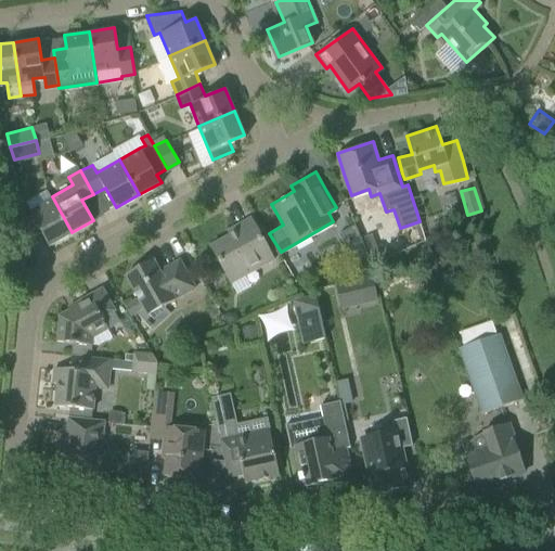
[(72,232),(52,196),(29,210),(49,244),(72,232)]
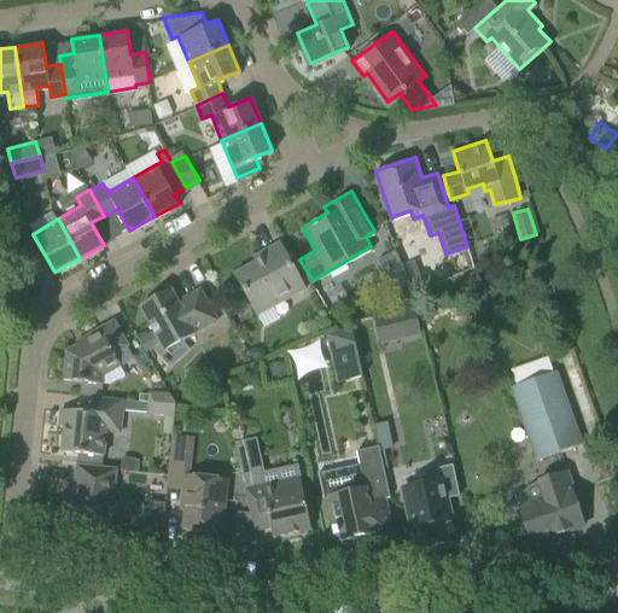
[(266,254),(234,270),(256,310),(270,302),(267,295),(279,289),(284,297),(303,286),(278,240),(263,249),(266,254)]
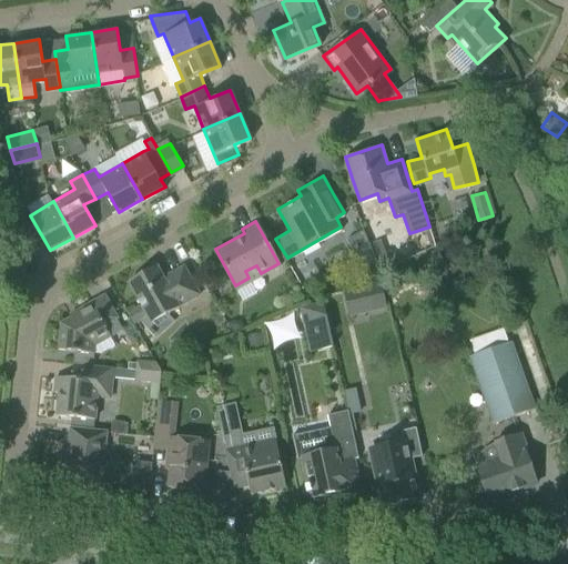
[(381,269),(363,228),(346,237),(367,274),(381,269)]
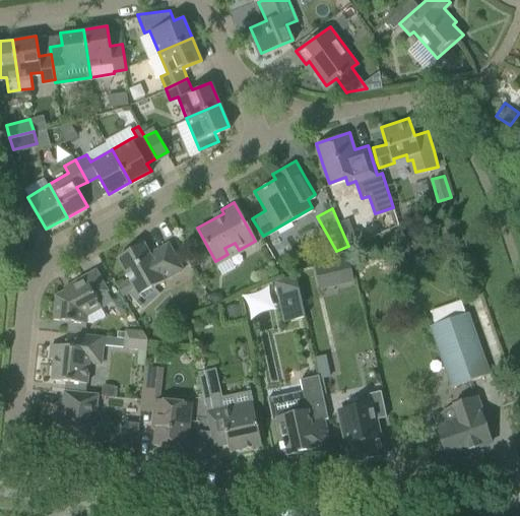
[(355,226),(343,231),(348,244),(361,239),(355,226)]
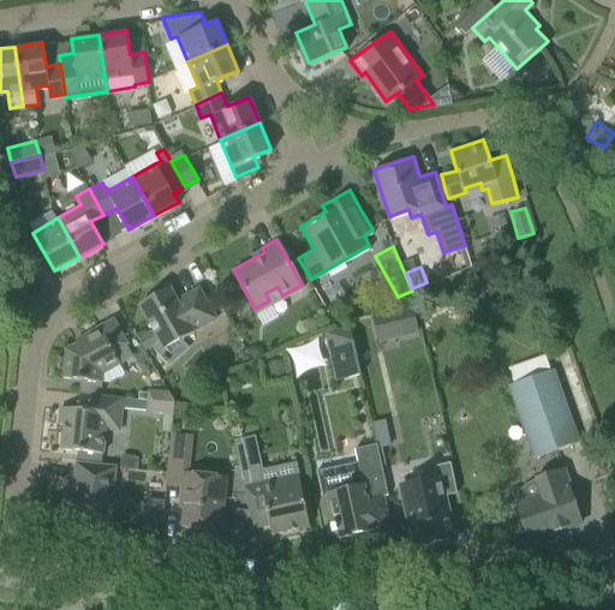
[(138,335),(144,347),(159,340),(163,347),(195,329),(193,328),(215,316),(198,286),(175,298),(168,285),(138,301),(153,327),(138,335)]
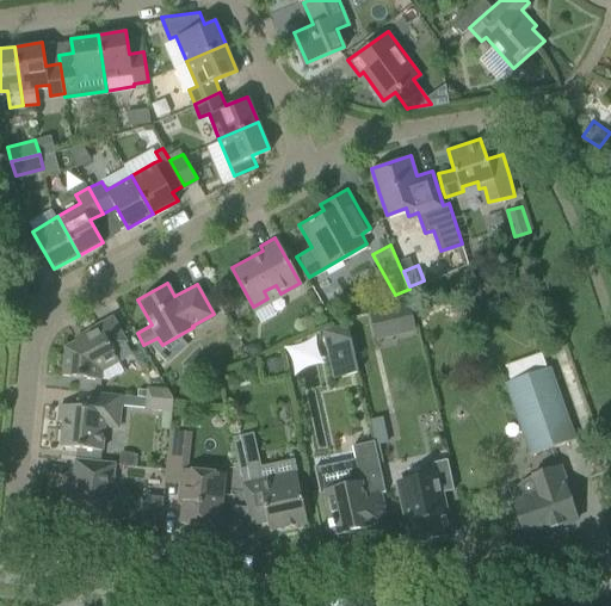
[(409,300),(370,309),(376,334),(415,325),(409,300)]
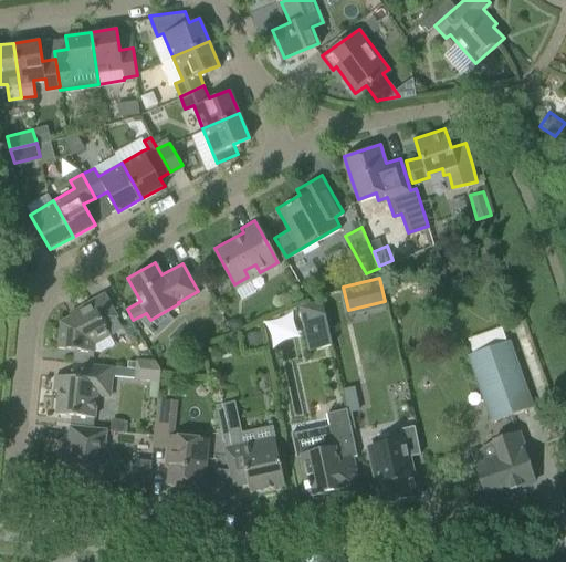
[(302,321),(325,315),(322,298),(297,303),(302,321)]
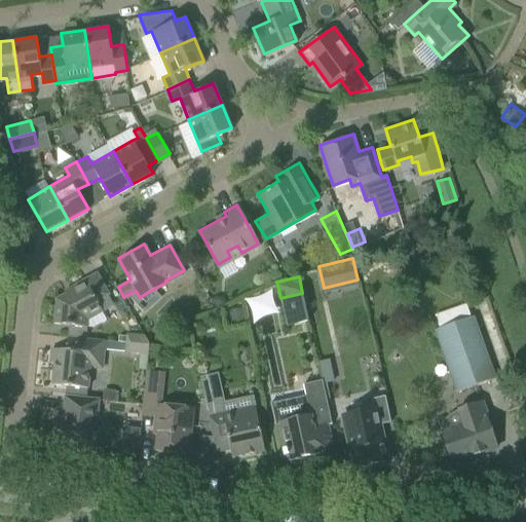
[(53,321),(92,325),(107,317),(84,277),(69,286),(71,289),(55,297),(53,321)]
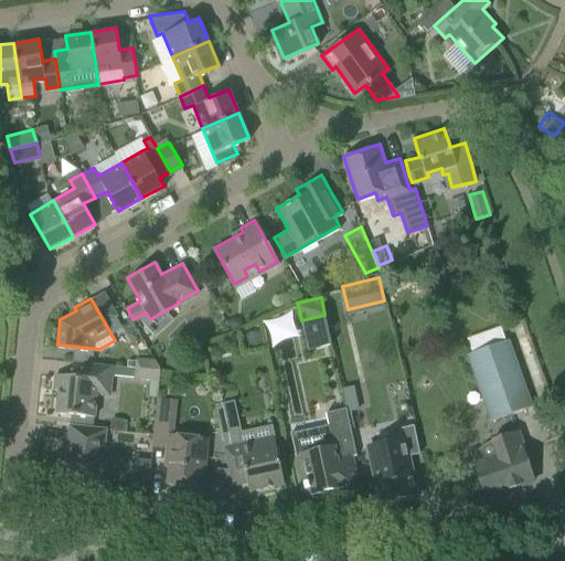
[(234,314),(224,319),(230,328),(240,323),(234,314)]
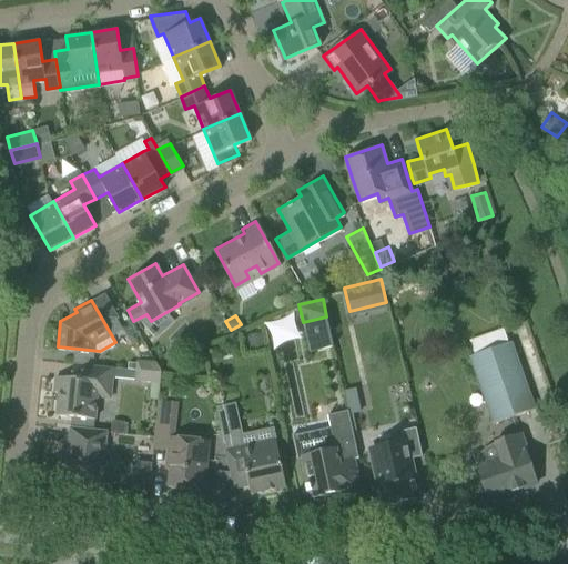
[(470,354),(495,421),(531,408),(503,326),(468,338),(474,353),(470,354)]
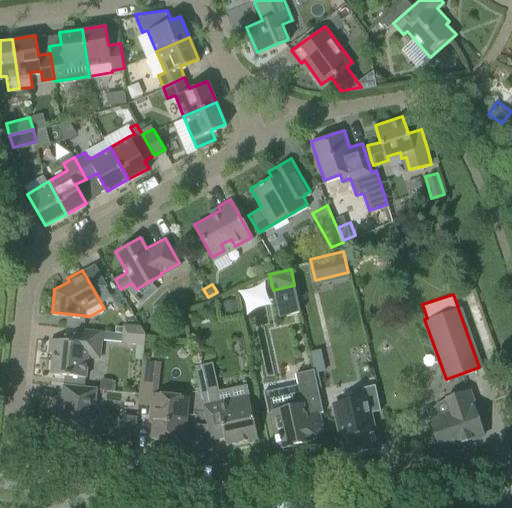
[(235,297),(221,301),(224,314),(238,311),(235,297)]
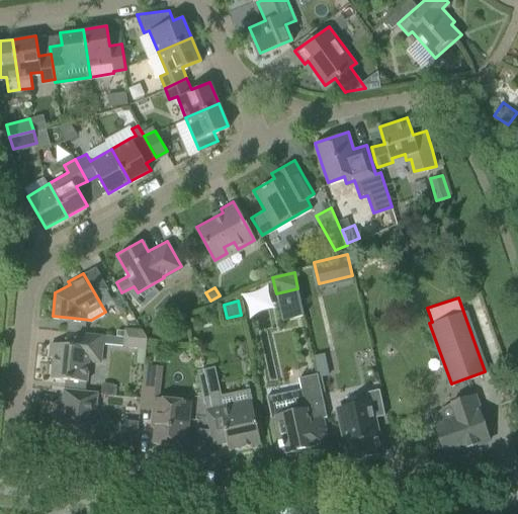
[(146,337),(146,329),(125,327),(124,335),(146,337)]
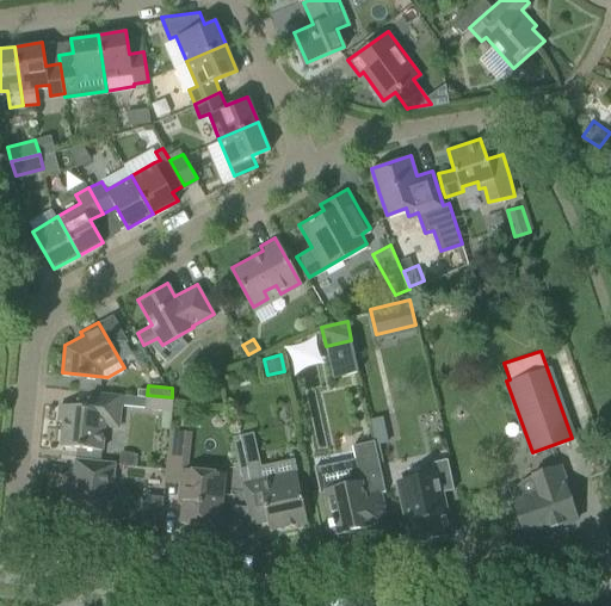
[(60,402),(57,419),(63,420),(61,444),(76,445),(75,457),(99,459),(102,447),(104,424),(118,425),(122,393),(103,390),(99,390),(79,388),(76,403),(60,402)]
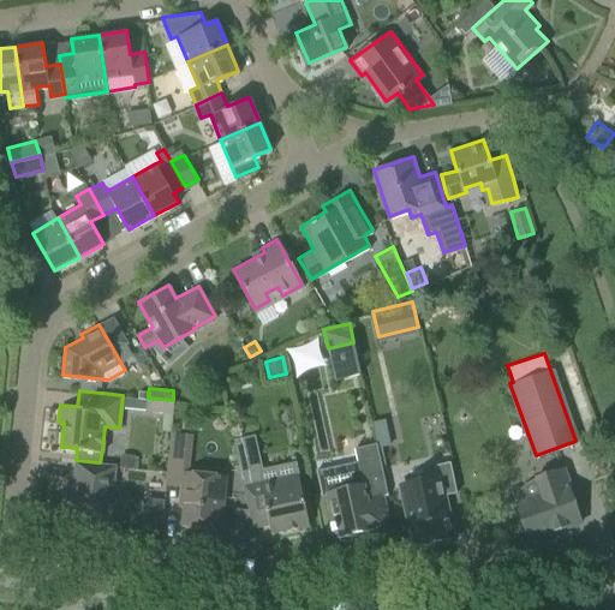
[(173,410),(173,400),(148,398),(148,407),(173,410)]
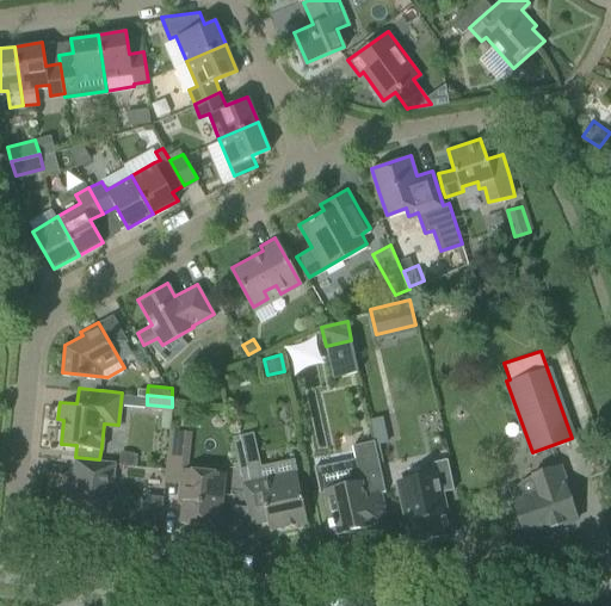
[(181,467),(180,477),(178,501),(181,502),(180,520),(220,525),(224,471),(190,468),(192,430),(171,427),(167,465),(181,467)]
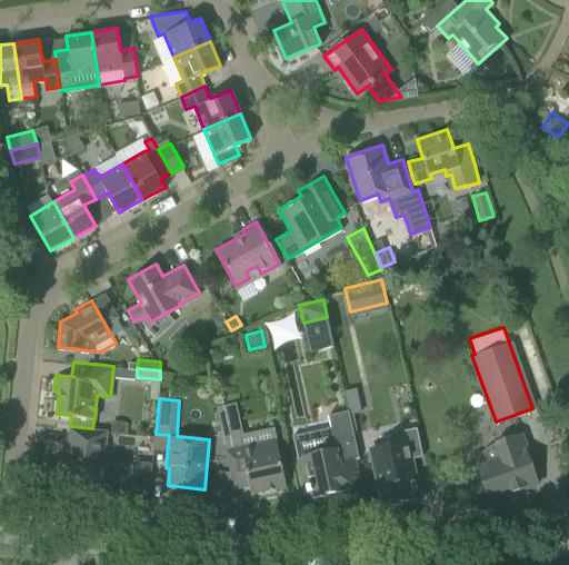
[(286,485),(276,437),(241,445),(239,435),(241,435),(235,403),(217,406),(223,438),(225,438),(227,447),(226,448),(233,487),(249,484),(250,493),(286,485)]
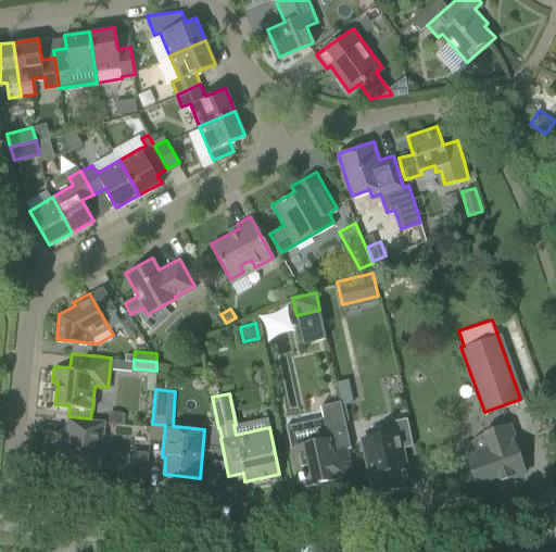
[(320,404),(323,415),(286,423),(290,444),(293,443),(300,473),(298,473),(299,479),(301,478),(302,486),(337,478),(337,481),(353,478),(345,447),(350,446),(345,425),(340,400),(320,404)]
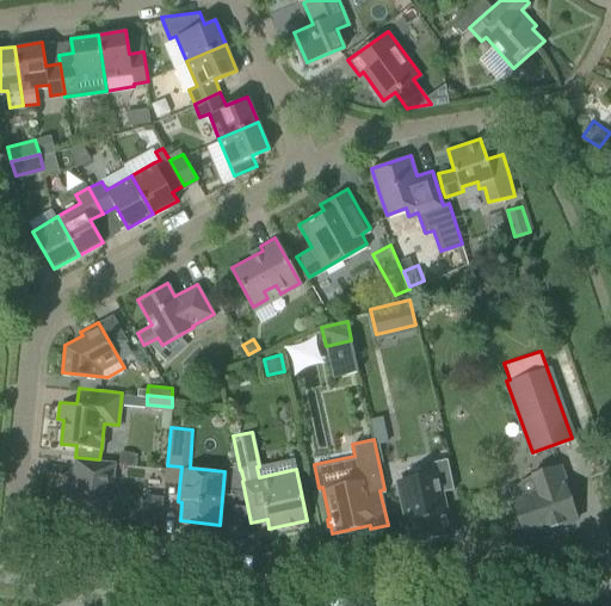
[(122,449),(122,462),(134,463),(135,449),(122,449)]
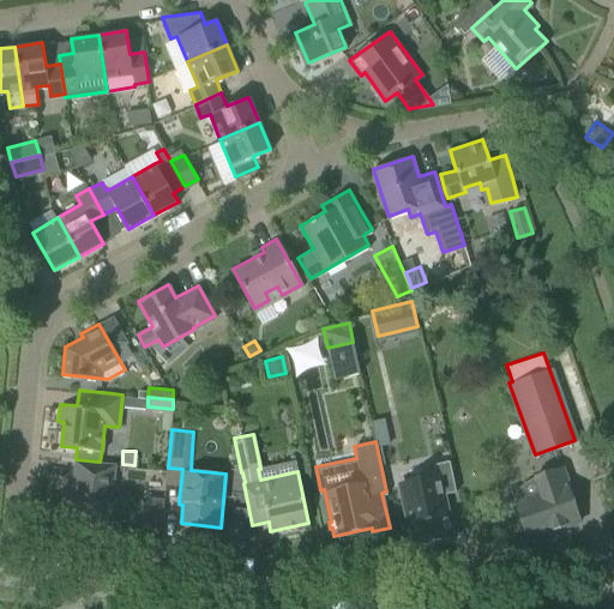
[(64,484),(60,518),(110,524),(113,500),(114,490),(112,490),(114,464),(100,462),(76,459),(72,486),(64,484)]
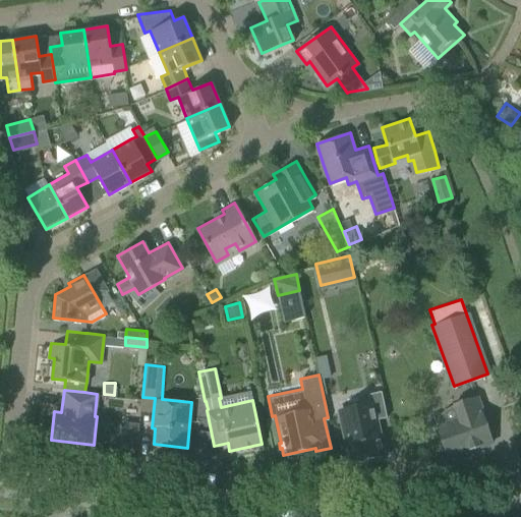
[(375,418),(387,416),(381,390),(367,393),(369,403),(339,409),(350,461),(384,454),(375,418)]
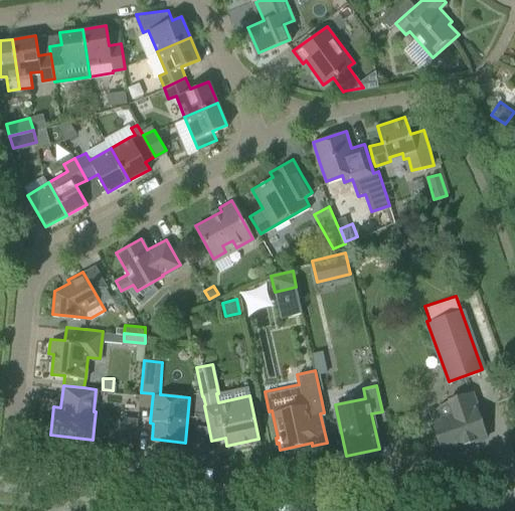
[(453,412),(432,420),(443,451),(486,436),(475,406),(478,405),(472,389),(448,398),(453,412)]
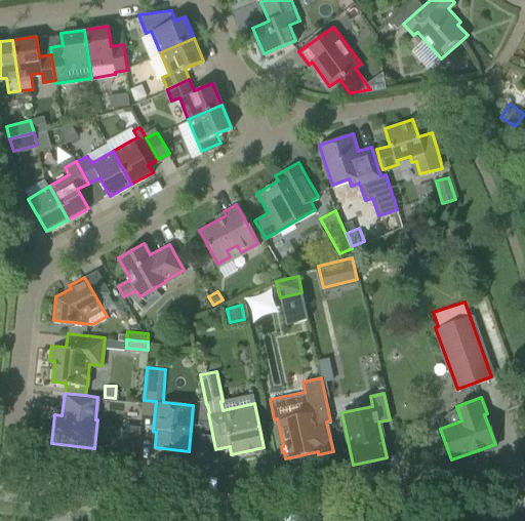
[(137,452),(139,425),(125,424),(122,450),(137,452)]
